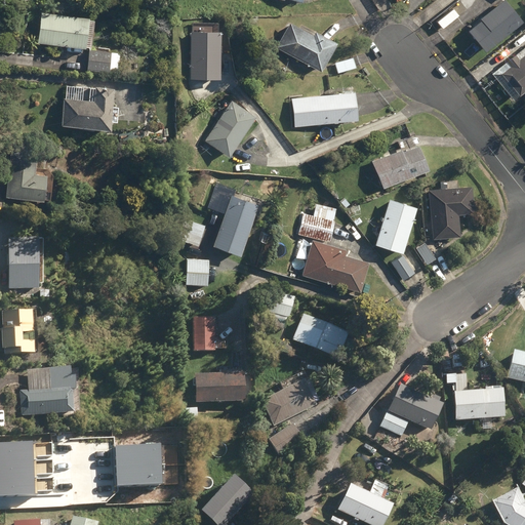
[(470,32),(487,53),(524,24),(507,0),(481,19),(483,22),(470,32)]
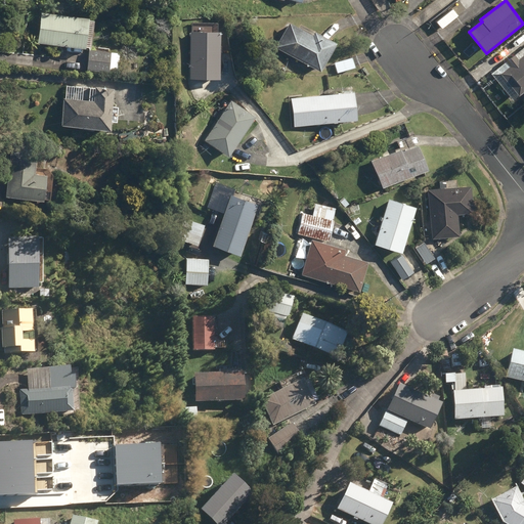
[(38,45),(86,50),(86,49),(92,49),(95,22),(89,20),(89,19),(42,13),(38,45)]
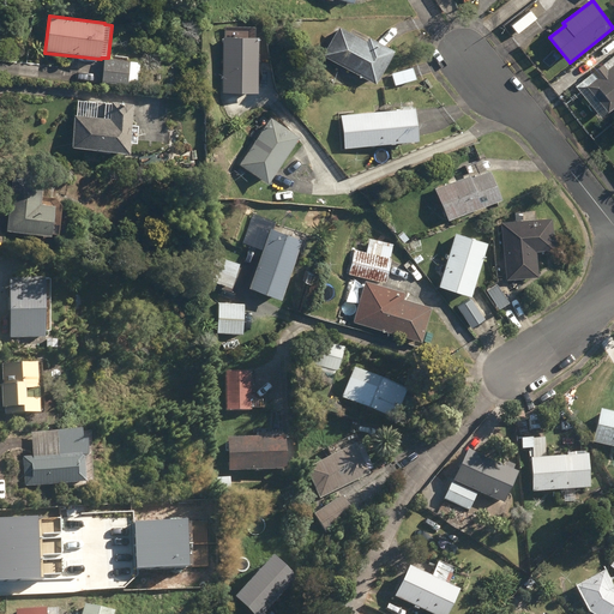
[(324,56),(377,85),(395,52),(369,38),(367,42),(339,28),(324,56)]
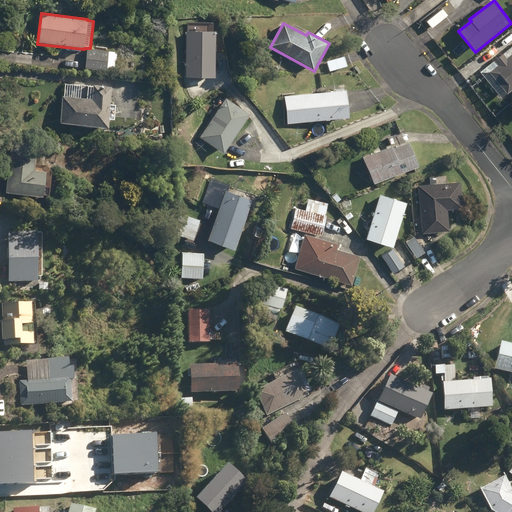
[(216,78),(216,32),(187,32),(187,78),(216,78)]
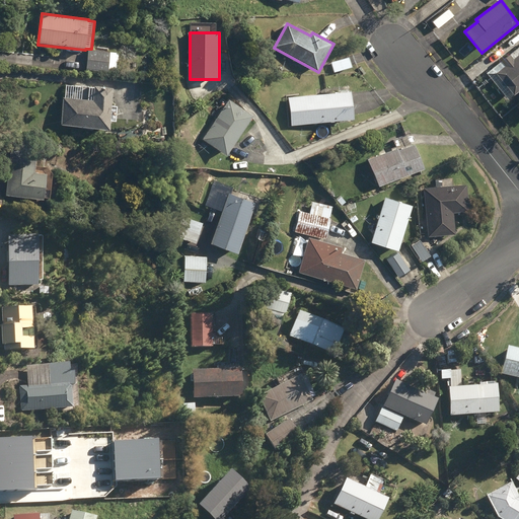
[(108,72),(118,73),(120,54),(110,53),(108,52),(108,49),(97,48),(97,51),(88,50),(86,70),(108,73),(108,72)]
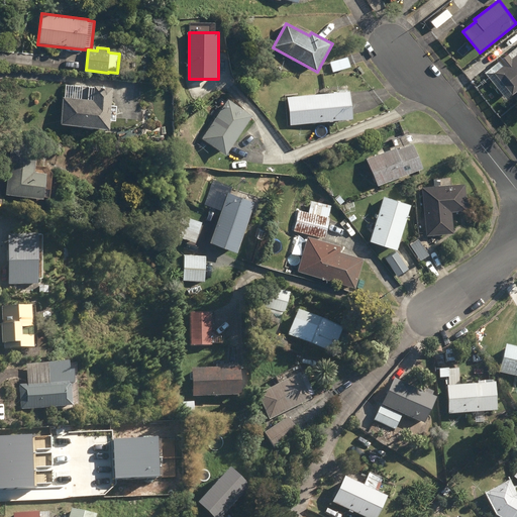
[(516,48),(487,73),(505,96),(510,92),(513,96),(516,92),(516,48)]
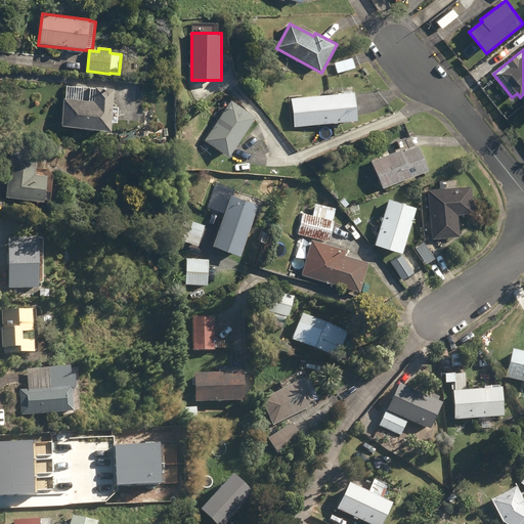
[(335,63),(338,74),(356,69),(353,58),(335,63)]
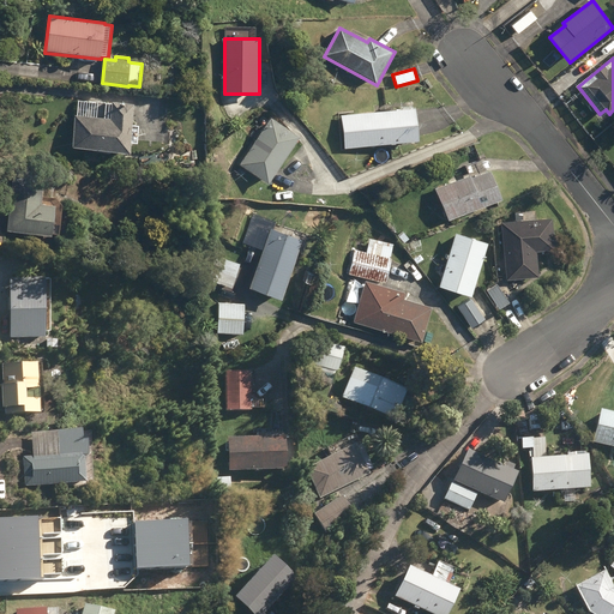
[(94,154),(110,155),(110,152),(131,154),(134,106),(112,103),(112,120),(97,119),(98,104),(78,103),(78,116),(74,116),(72,149),(94,151),(94,154)]
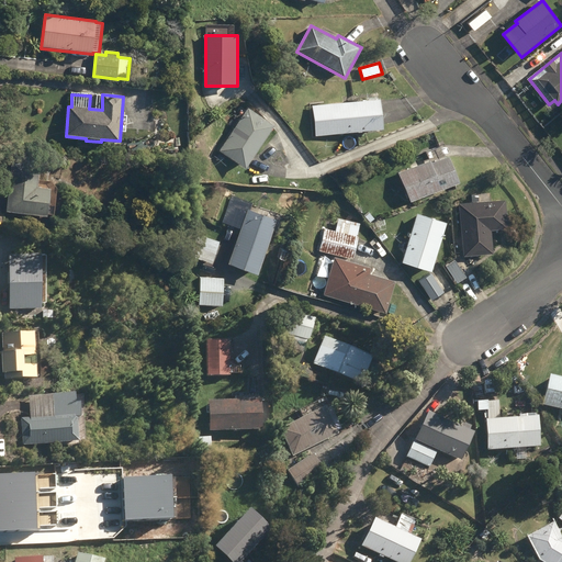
[(329,104),(332,135),(384,131),(381,100),(329,104)]
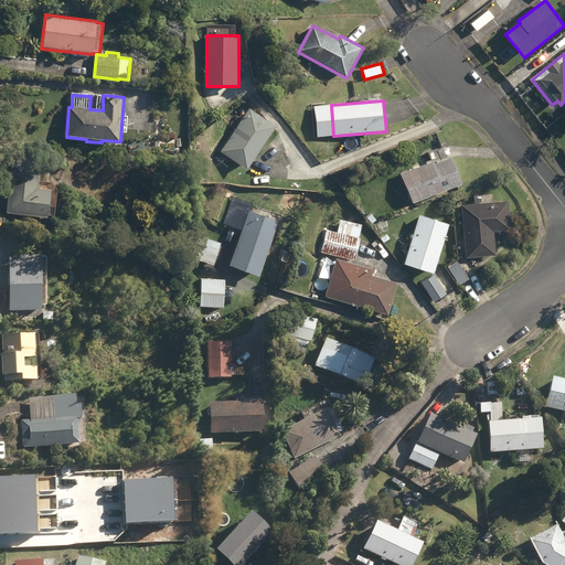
[(221,152),(247,171),(277,127),(251,109),(221,152)]
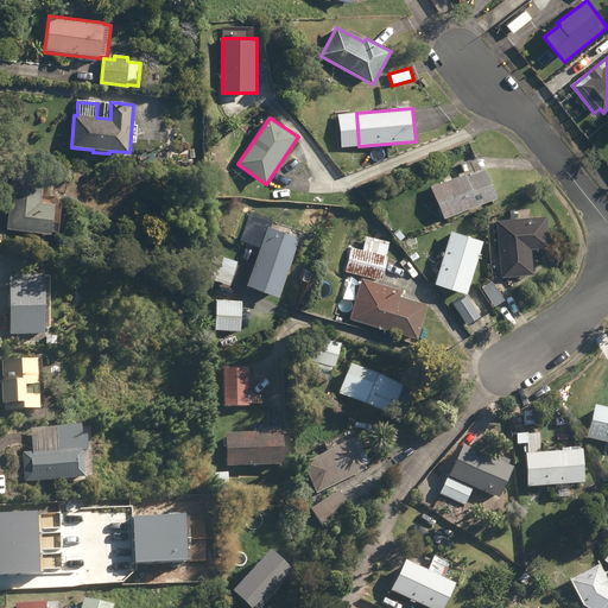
[(434,188),(445,220),(498,198),(487,170),(468,177),(467,175),(434,188)]
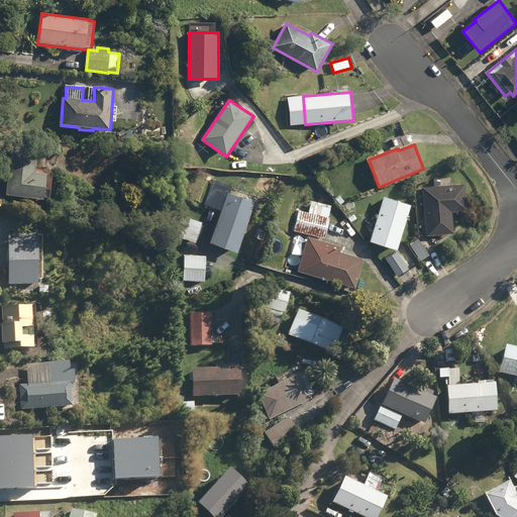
[(6,196),(43,200),(46,174),(35,173),(37,152),(11,149),(6,196)]
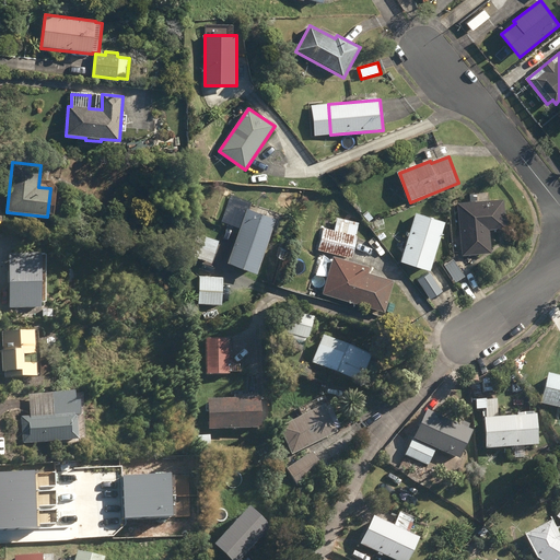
[(459,203),(463,256),(492,254),(490,231),(506,230),(504,201),(478,202),(477,194),(469,195),(470,203),(459,203)]
